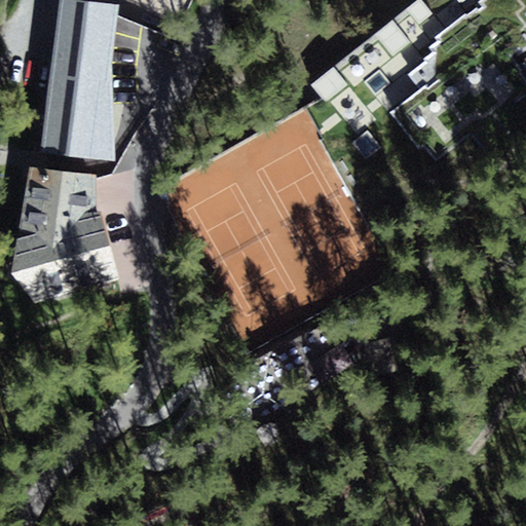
[(179,0),(133,0),(173,15),(179,0)]
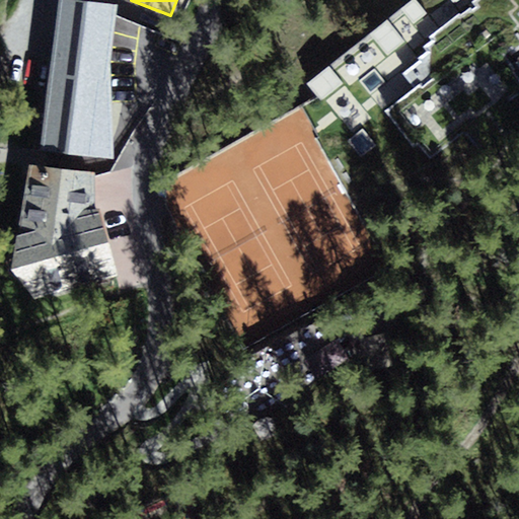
[(418,0),(412,0),(309,83),(317,94),(302,102),(348,181),(405,136),(432,157),(518,93),(518,0),(474,0),(438,25),(418,0)]
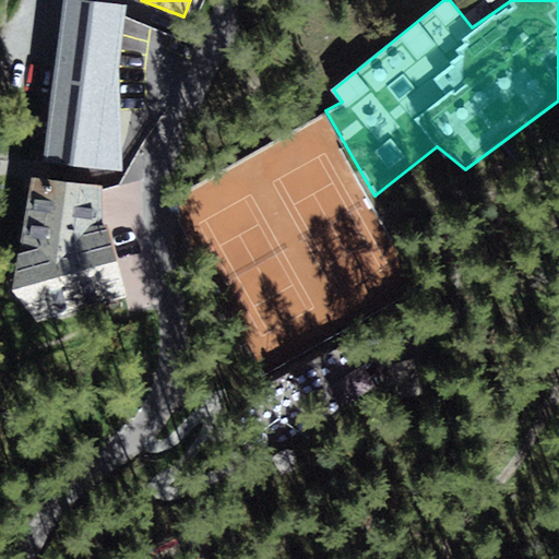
[(86,158),(122,155),(102,75),(111,11),(61,6),(35,152),(86,158)]
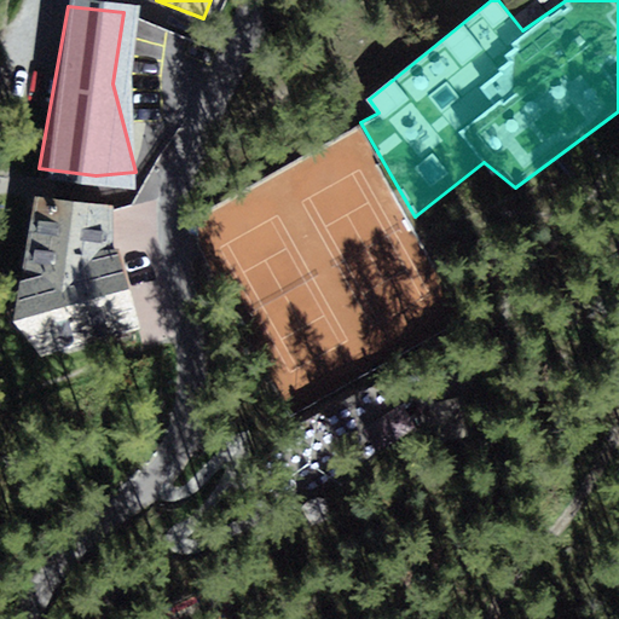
[(114,206),(35,196),(12,319),(44,357),(140,328),(120,248),(114,249),(114,206)]
